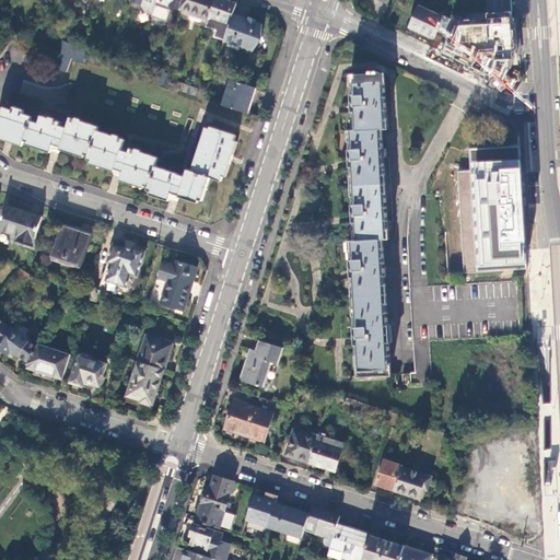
[(131,0),(131,2),(141,6),(144,12),(153,14),(158,0),(131,0)]
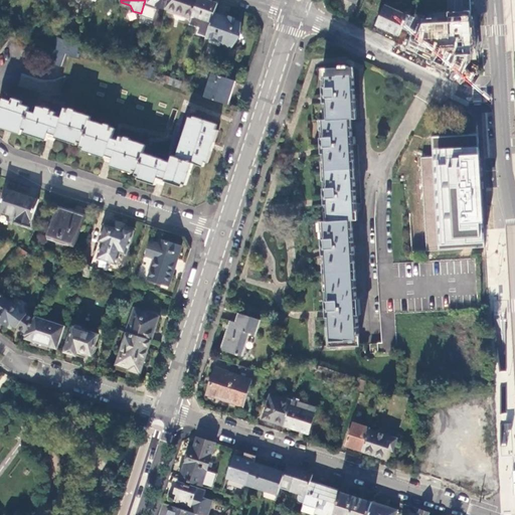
[(148,0),(148,3),(165,9),(168,0),(148,0)]
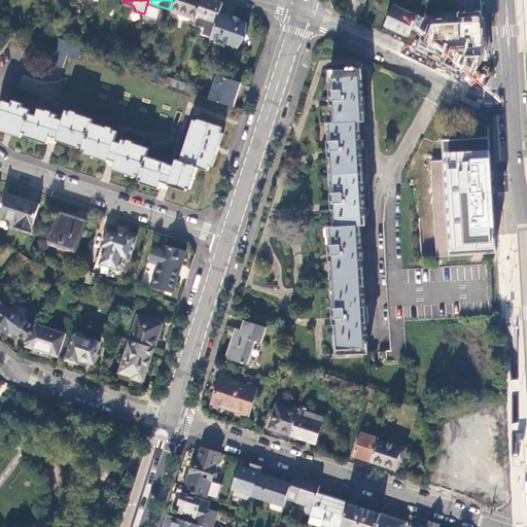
[(172,0),(169,9),(197,19),(203,0),(172,0)]
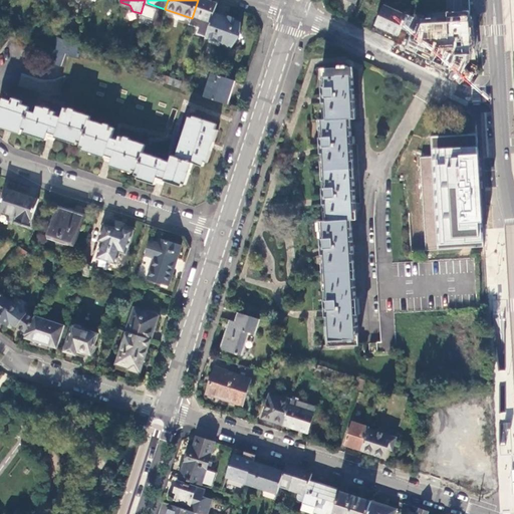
[(198,0),(192,18),(190,24),(199,27),(198,33),(206,37),(215,13),(218,3),(208,0),(198,0)]
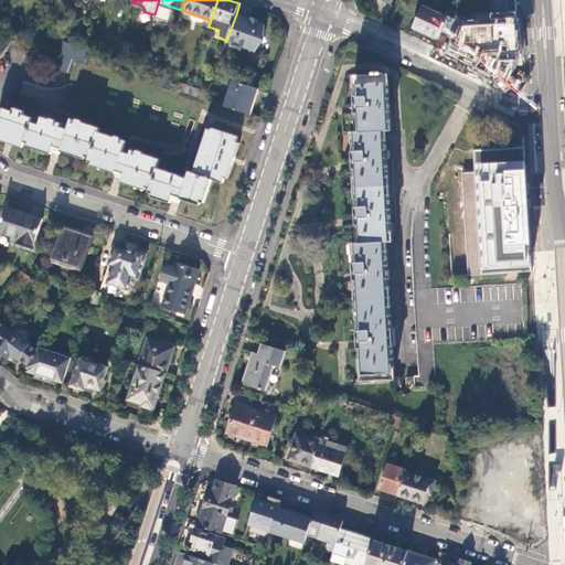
[(447,18),(422,6),(412,28),(437,40),(447,18)]
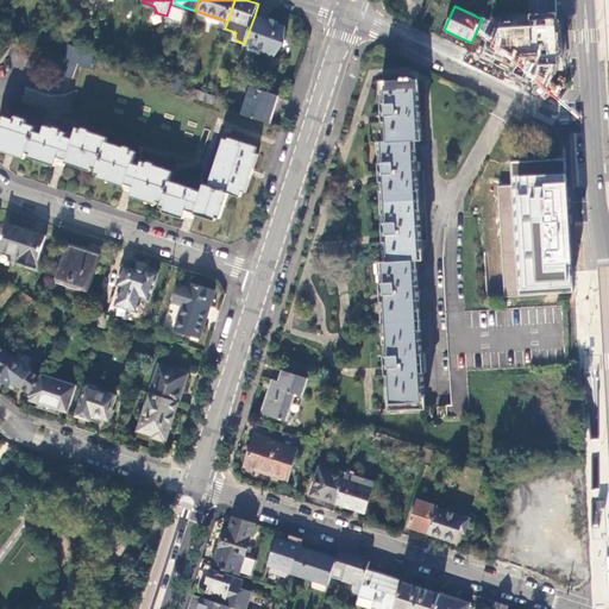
[(496,30),(481,61),(545,93),(559,73),(556,14),(527,14),(528,26),(496,30)]
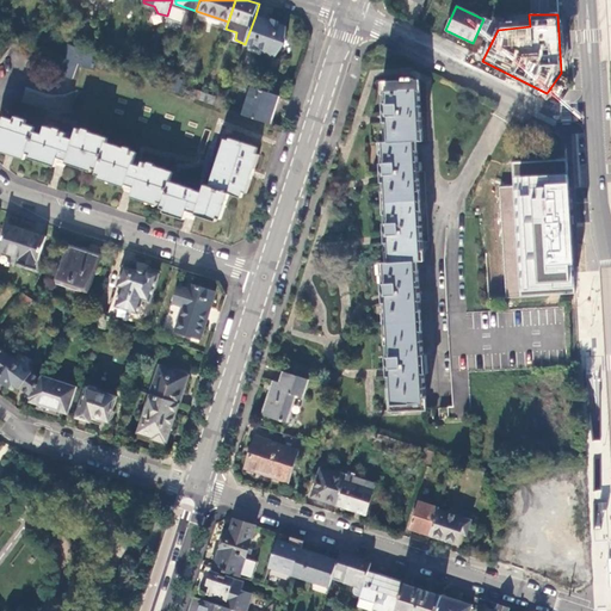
[(255,16),(245,44),(264,51),(267,60),(276,56),(282,38),(284,38),(285,26),(279,24),(281,22),(271,18),(271,22),(255,16)]
